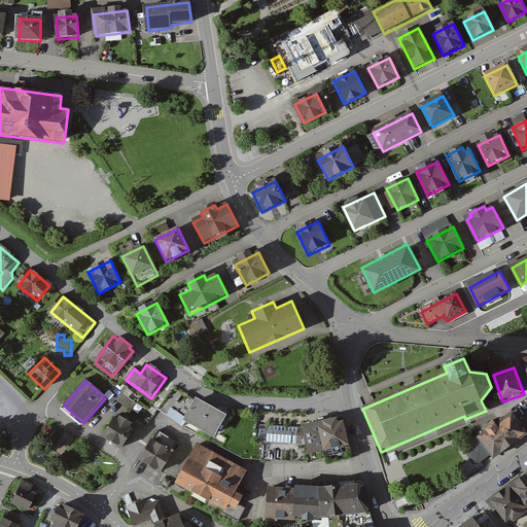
[(129,403),(137,397),(126,385),(118,391),(129,403)]
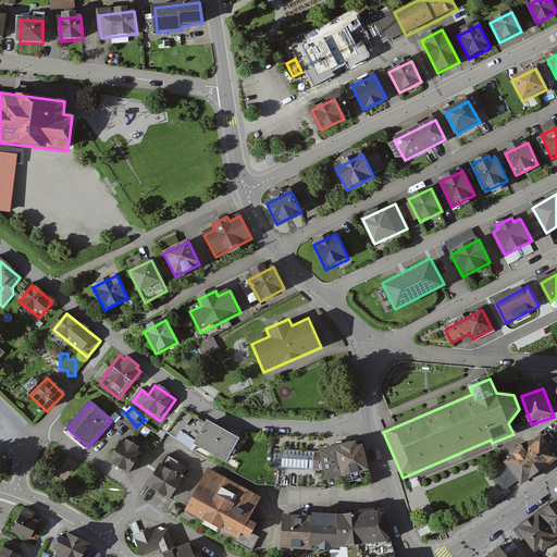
[(207,419),(194,443),(226,461),(239,437),(207,419)]
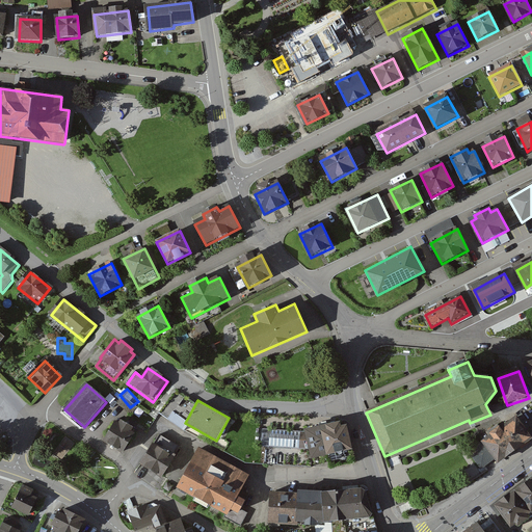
[(531,440),(531,409),(484,444),(496,459),(500,464),(531,440)]
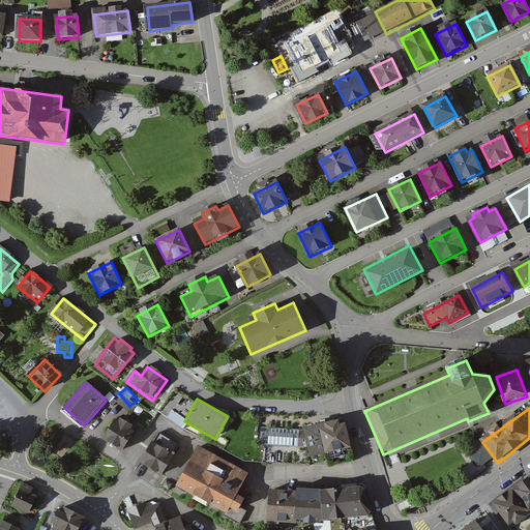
[(136,431),(116,419),(102,441),(121,453),(136,431)]
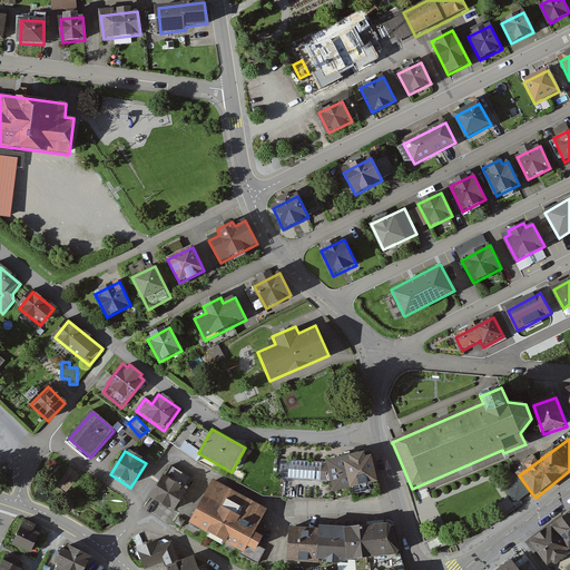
[(366,461),(365,455),(326,464),(286,462),(285,480),(331,482),(333,495),(350,494),(377,487),(372,460),(366,461)]
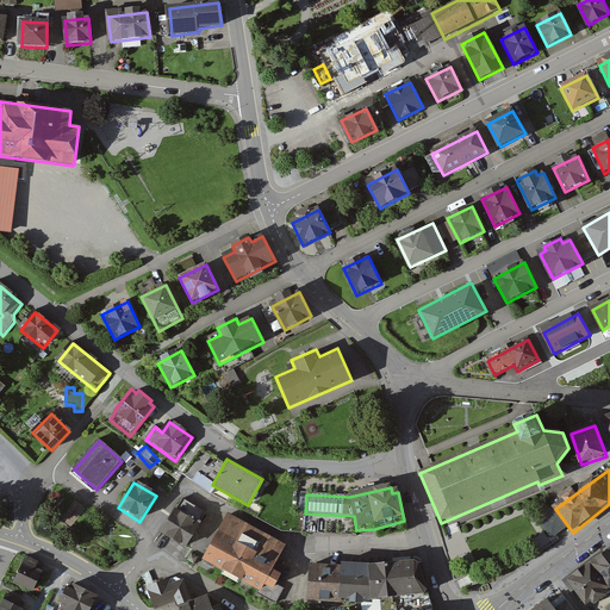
[(568,527),(555,509),(539,521),(552,539),(568,527)]
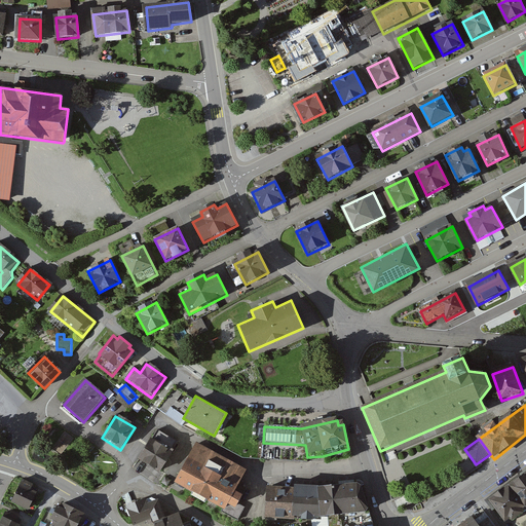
[(174,453),(152,440),(140,459),(161,473),(174,453)]
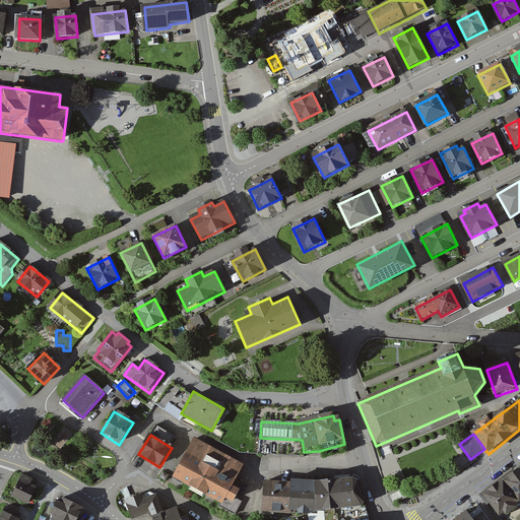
[(244,465),(194,439),(172,478),(230,510),(241,490),(233,485),(240,472),(244,465)]
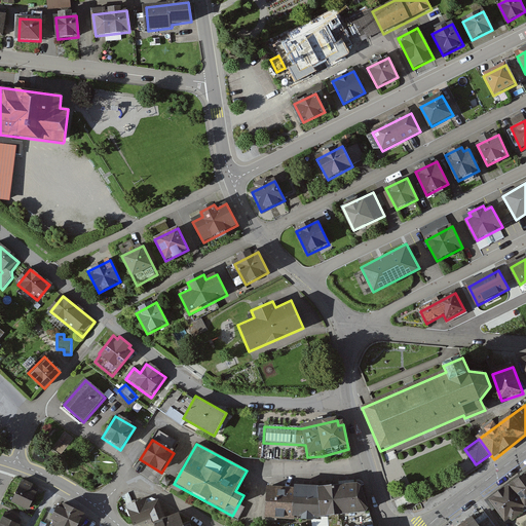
[(509,525),(525,513),(525,473),(488,501),(506,525),(509,525)]
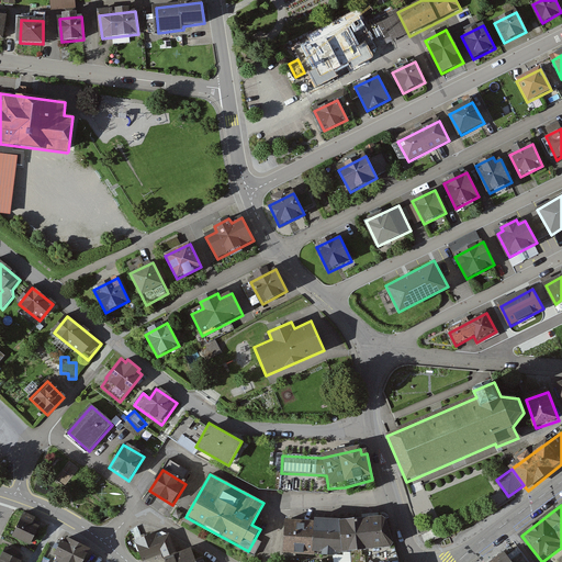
[(388,517),(341,520),(344,552),(363,549),(366,561),(401,561),(396,543),(388,517)]
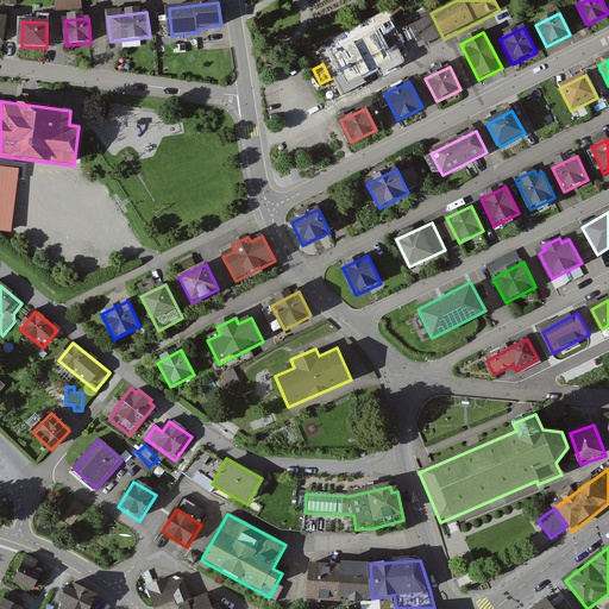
[(43,570),(24,562),(14,583),(33,591),(43,570)]
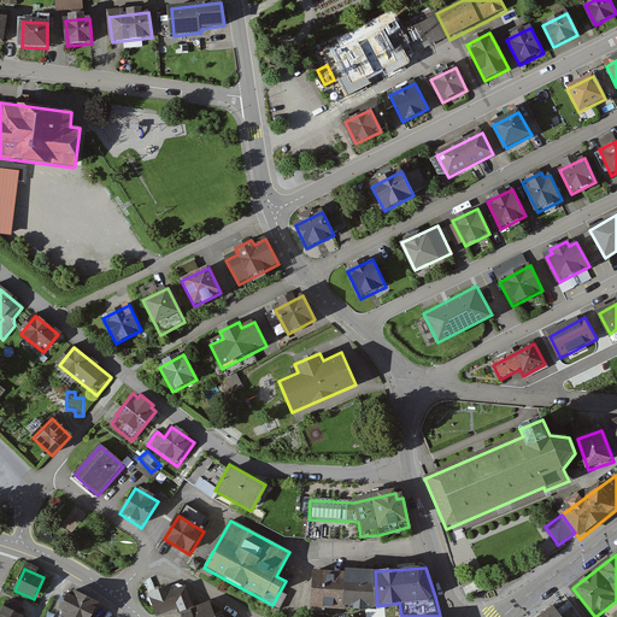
[(377,606),(375,571),(347,570),(347,575),(345,606),(377,606)]
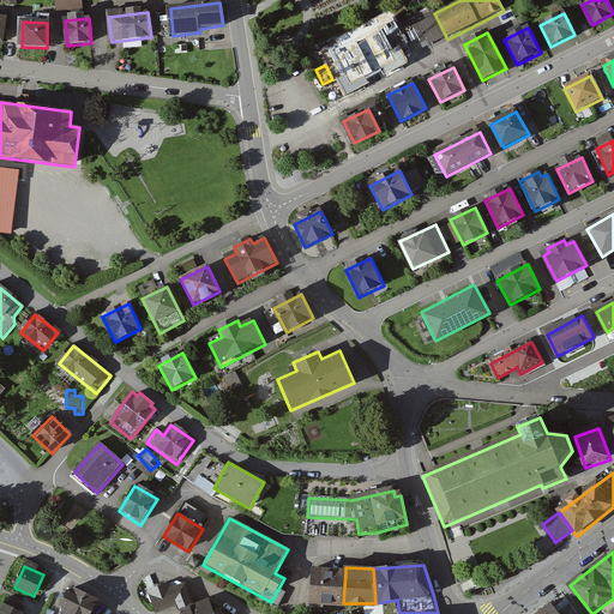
[(343,607),(343,603),(345,572),(314,570),(311,603),(343,607)]
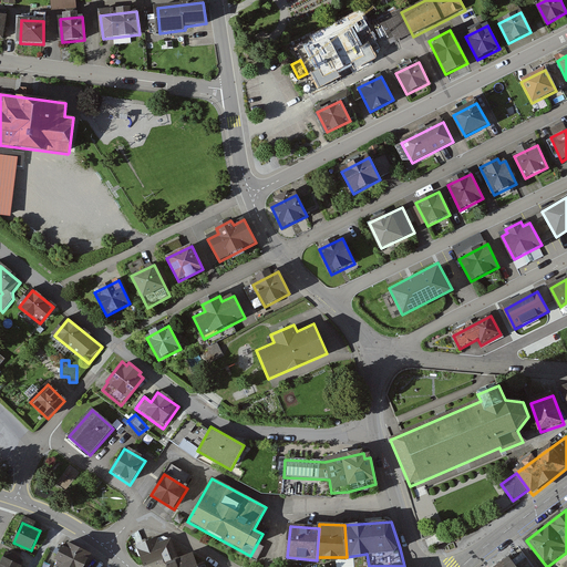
[(177,556),(173,542),(161,546),(158,539),(138,546),(145,566),(165,560),(177,556)]
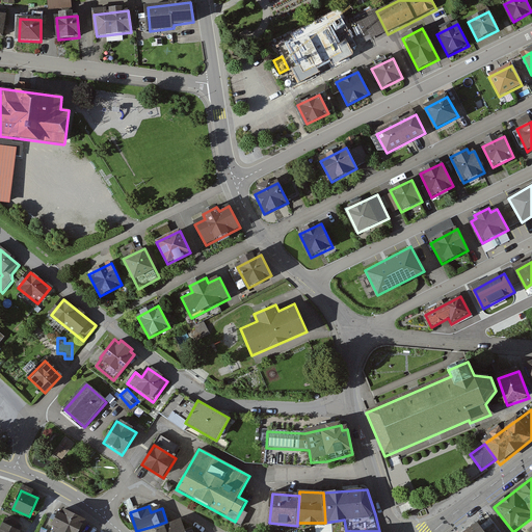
[(77,531),(83,520),(59,507),(50,526),(54,528),(51,531),(77,531)]
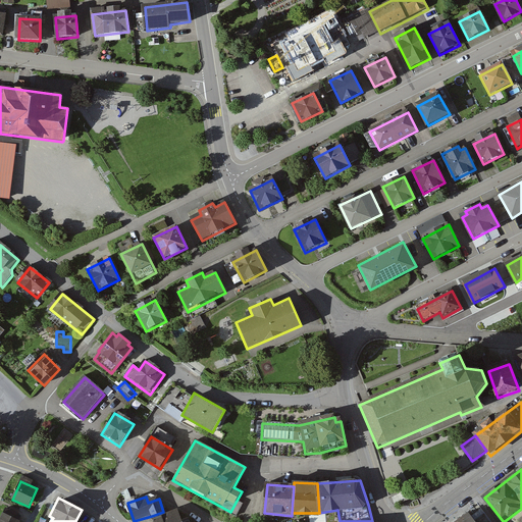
[(163,512),(152,516),(154,521),(181,521),(176,507),(163,512)]
